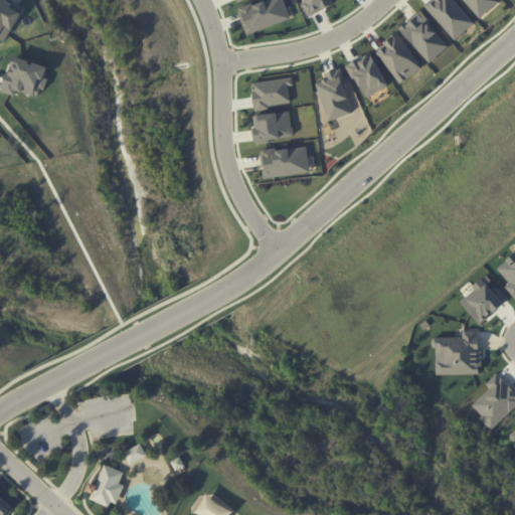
[(291,19),(284,0),(266,0),(238,9),(246,34),(291,19)]
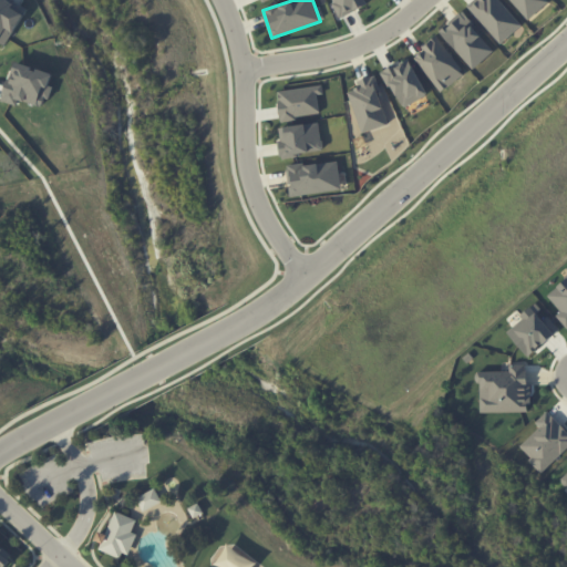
[(502,43),(522,24),(500,0),(475,0),(468,7),(502,43)]
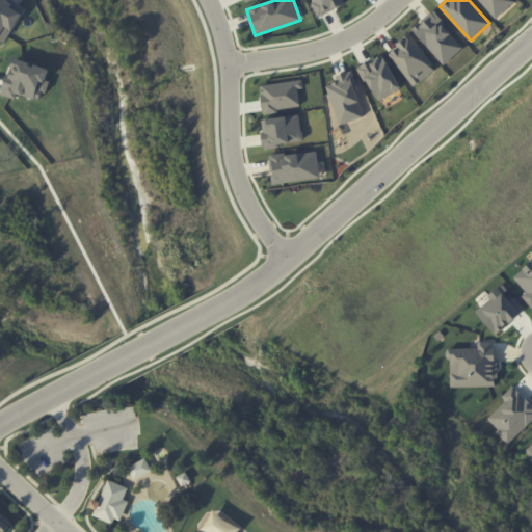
[(443,65),(463,48),(433,10),(413,28),(443,65)]
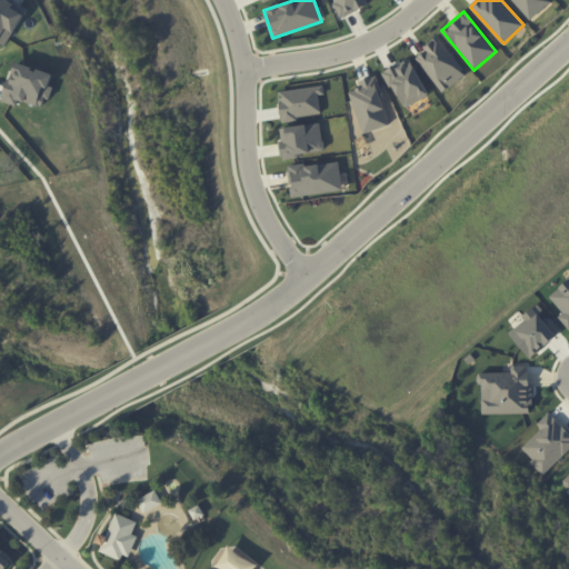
[(467,73),(439,37),(415,56),(443,92),(467,73)]
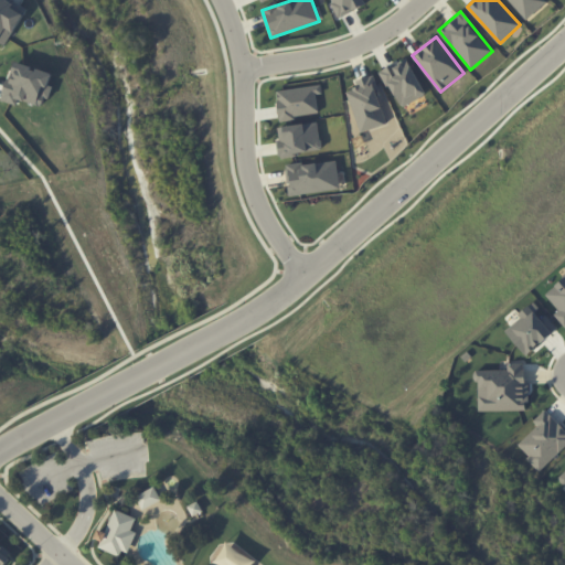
[(398,107),(425,96),(409,57),(382,70),(398,107)]
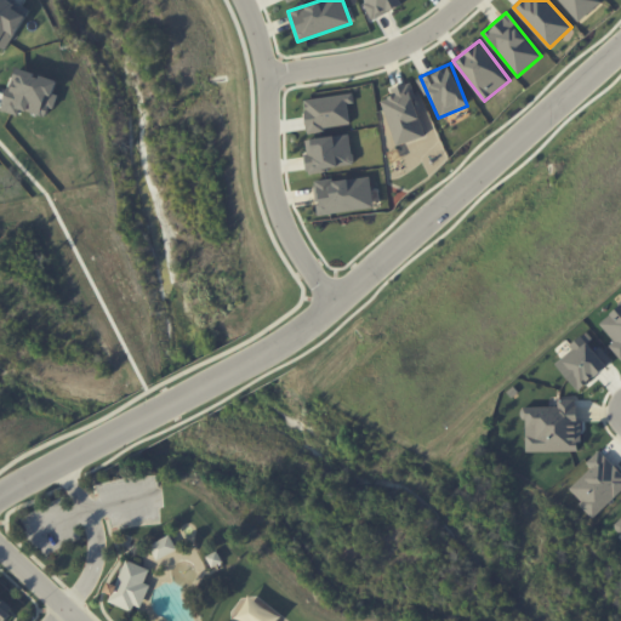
[(396,146),(426,136),(409,83),(391,89),(394,96),(382,100),(396,146)]
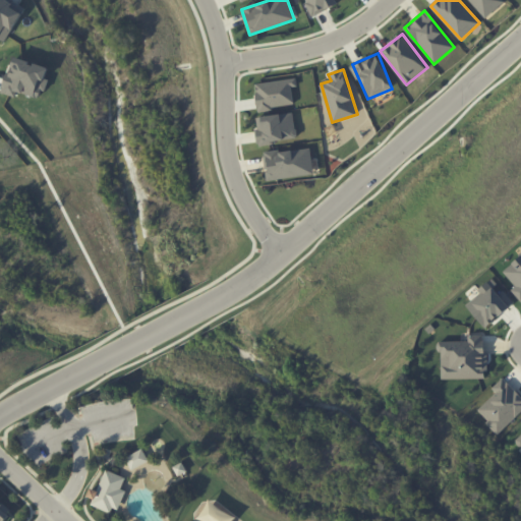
[(294,106),(292,87),(297,87),(296,78),(255,83),(257,110),(294,106)]
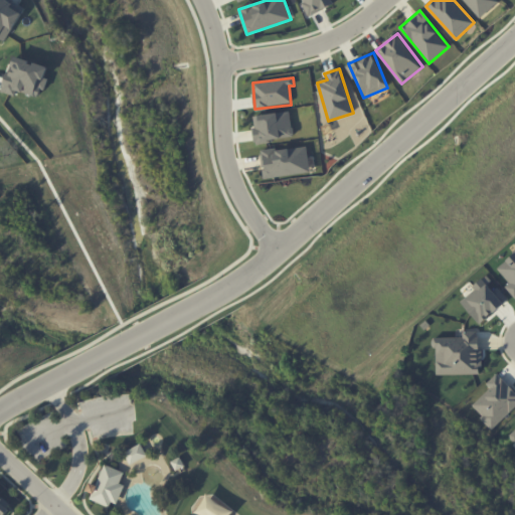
[(252,116),(255,142),(294,138),(291,111),(252,116)]
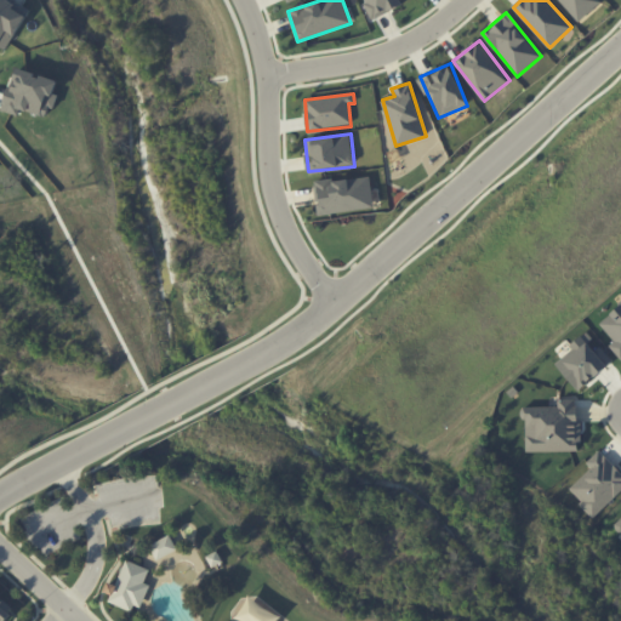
[(374,208),(371,176),(314,182),(318,214),(374,208)]
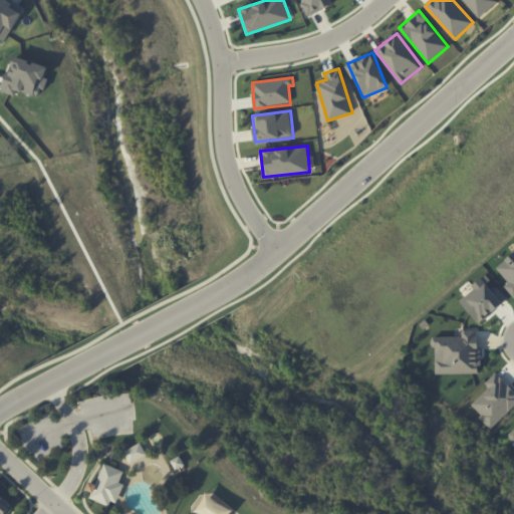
[(513,252),(496,266),(507,282),(504,284),(513,297),(513,252)]
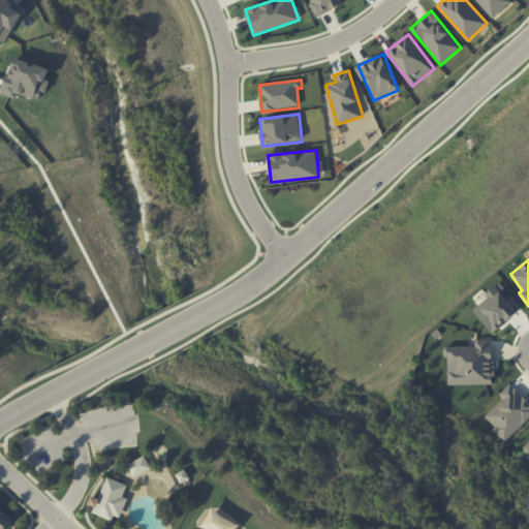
[(472,309),(494,333),(522,307),(510,294),(508,297),(498,285),(472,309)]
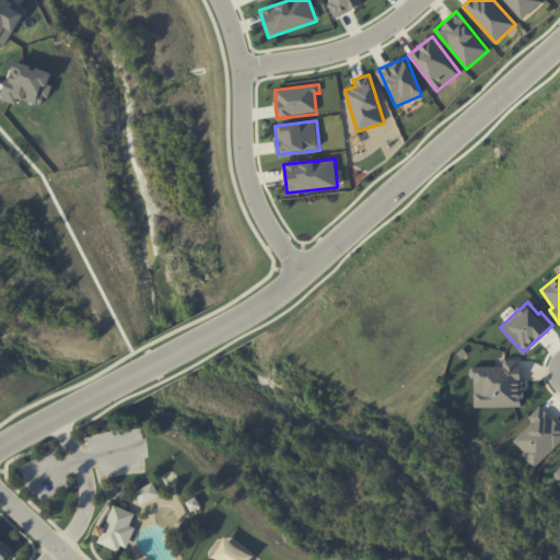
[(474,408),(523,407),(522,360),(503,360),(503,366),(474,368),(474,408)]
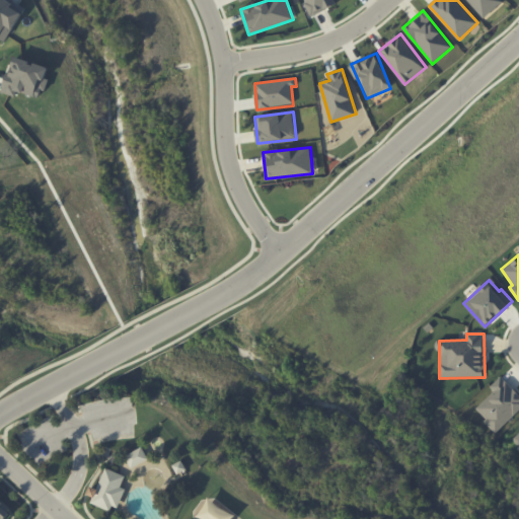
[(497,432),(518,410),(518,394),(501,376),(491,386),(494,390),(474,409),(497,432)]
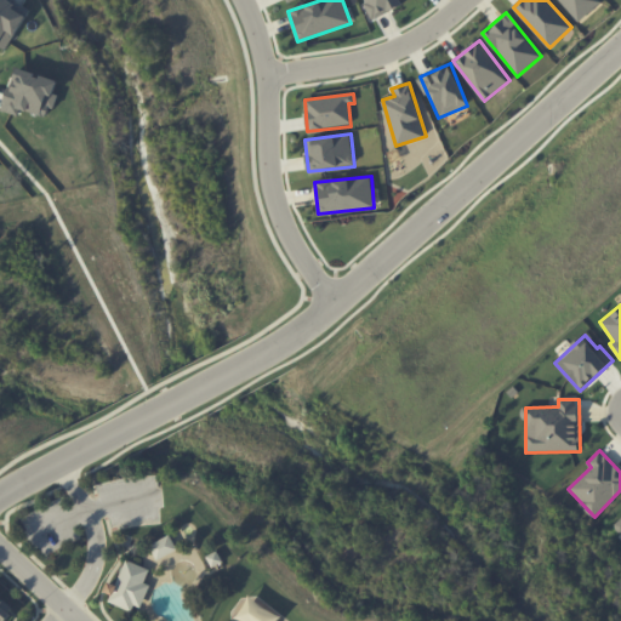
[(177,550),(170,535),(151,545),(158,559),(177,550)]
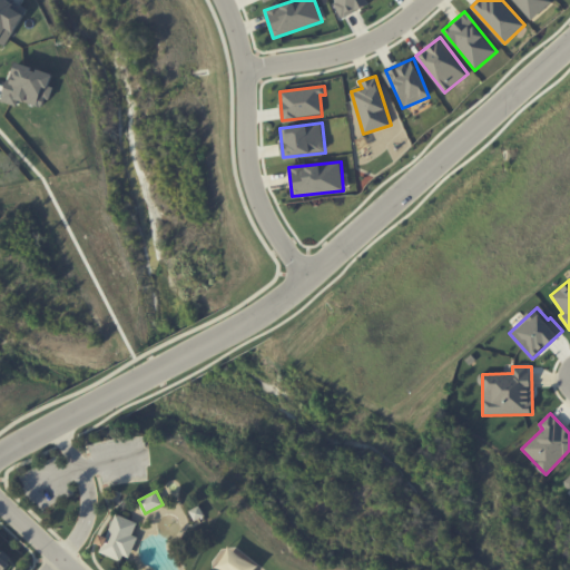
[(136,537),(133,534),(137,522),(116,513),(107,537),(100,534),(95,548),(126,561),(136,537)]
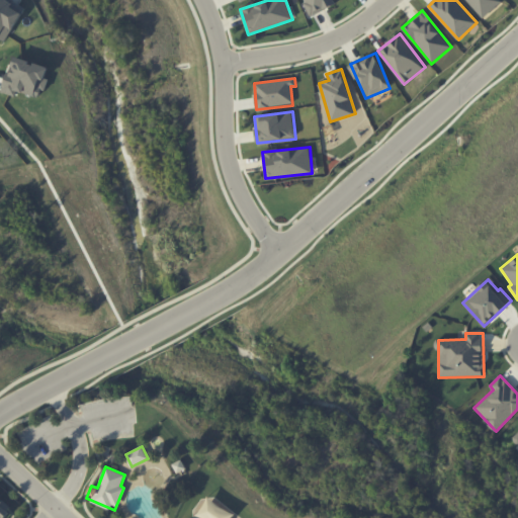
[(0,517),(3,517),(12,511),(0,498),(0,517)]
